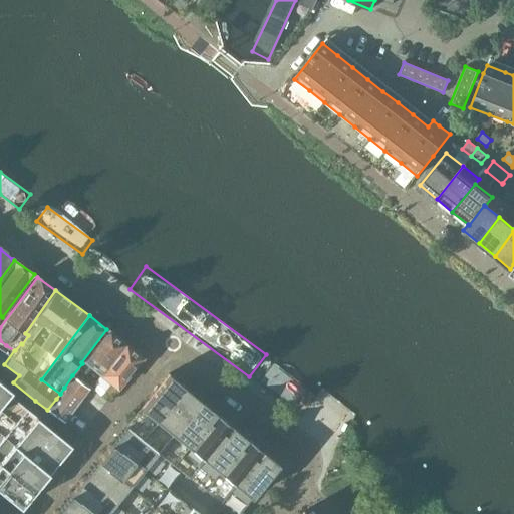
[(108,330),(74,374),(80,379),(90,366),(111,383),(101,396),(107,401),(143,357),(108,330)]
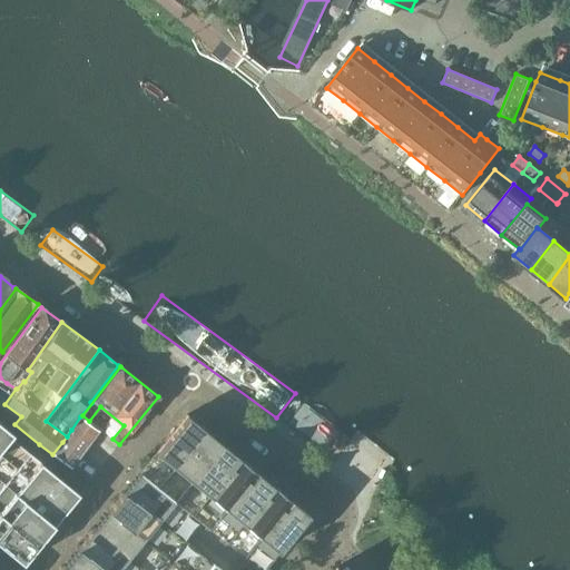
[(21,416),(5,404),(0,410),(0,413),(15,424),(21,416)]
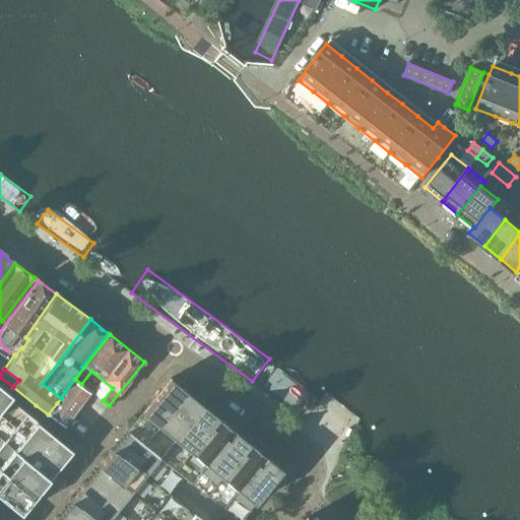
[(142,413),(158,426),(186,391),(171,378),(142,413)]
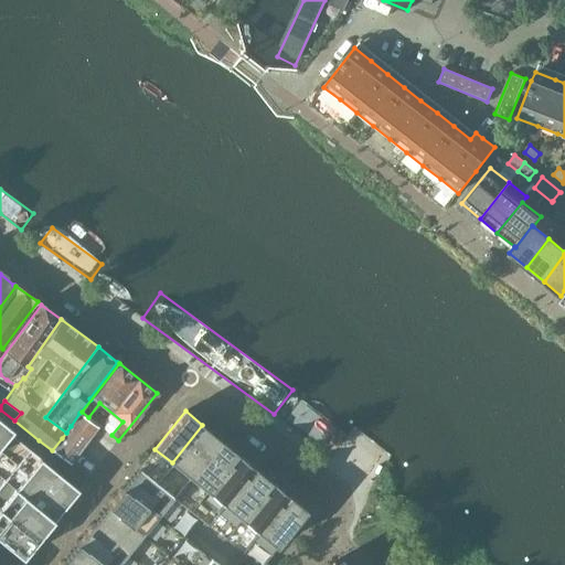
[(98,427),(80,413),(71,426),(88,439),(98,427)]
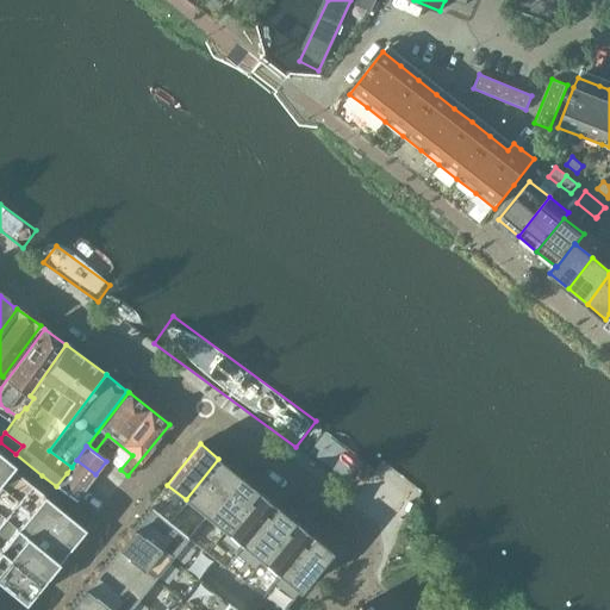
[(0,453),(0,483),(14,466),(0,453)]
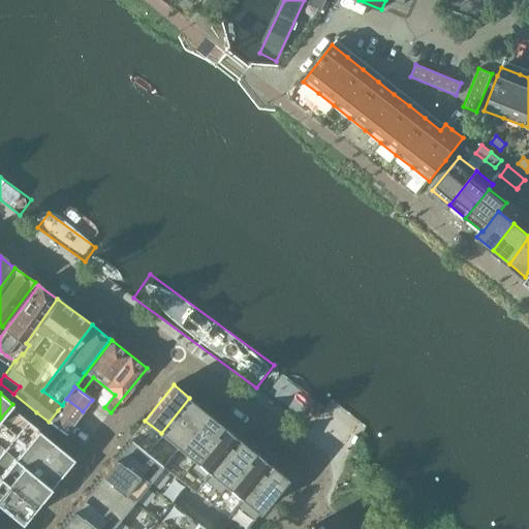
[(189,398),(161,433),(177,446),(206,411),(189,398)]
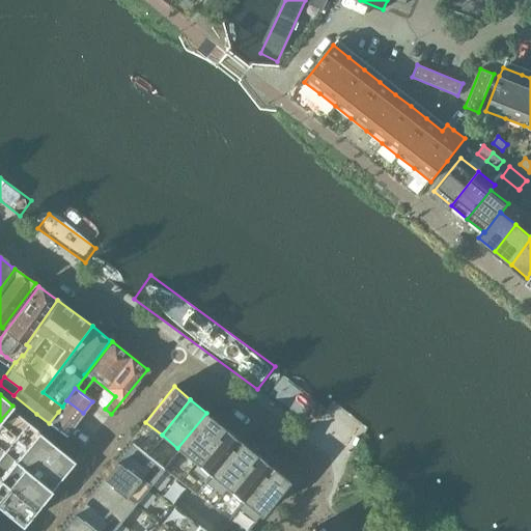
[(83,413),(66,400),(62,407),(58,412),(75,424),(83,413)]
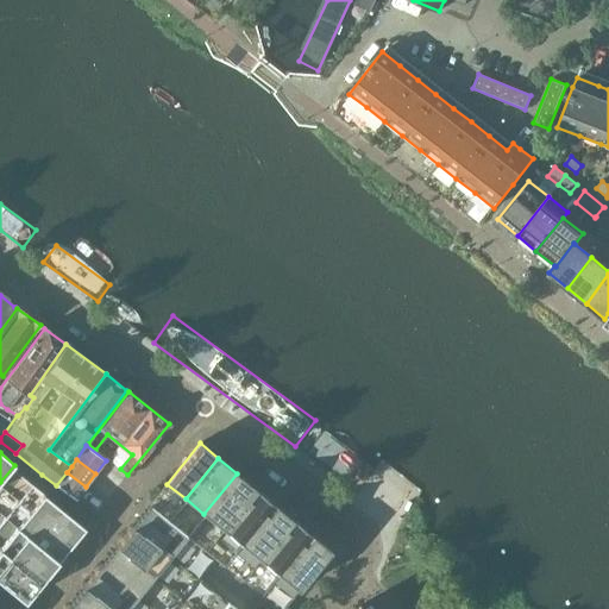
[(86,487),(67,472),(56,485),(76,501),(86,487)]
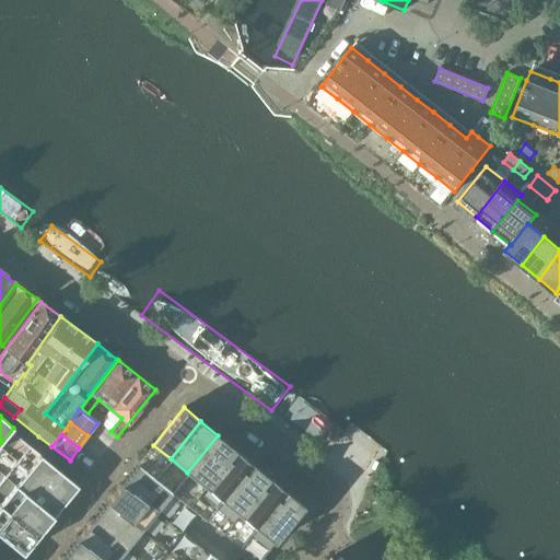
[(218,435),(187,473),(205,487),(235,450),(226,443),(220,438),(218,435)]
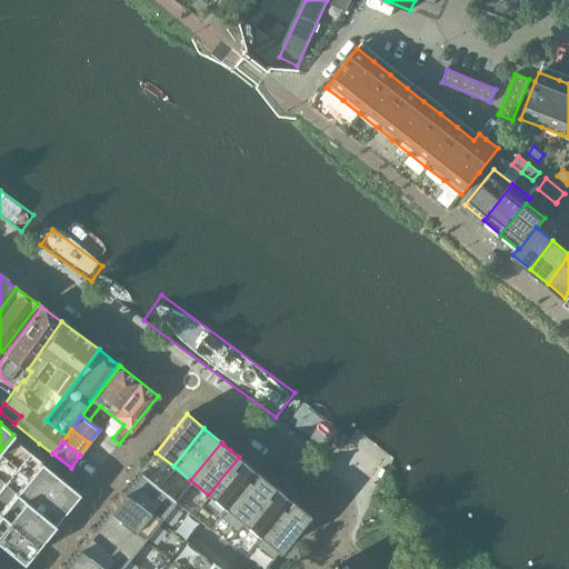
[(29,453),(17,469),(66,509),(83,487),(60,468),(56,475),(29,453)]
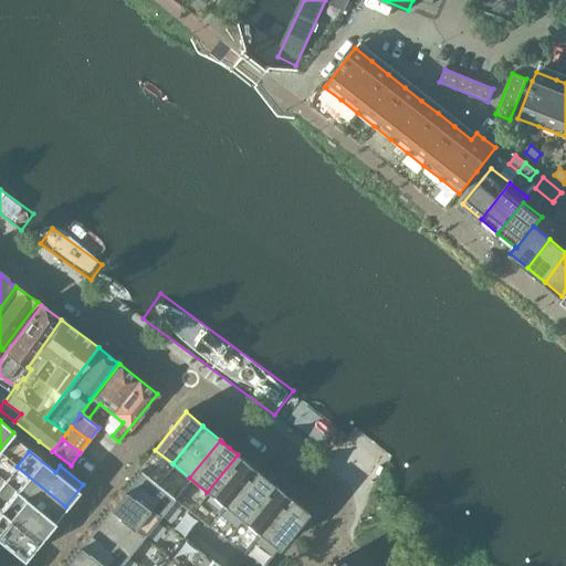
[(238,454),(207,492),(224,506),(255,469),(245,461),(238,454)]
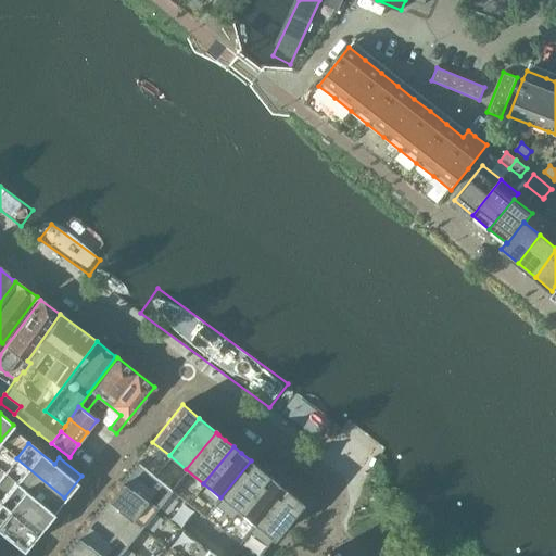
[(16,458),(4,474),(52,513),(64,497),(16,458)]
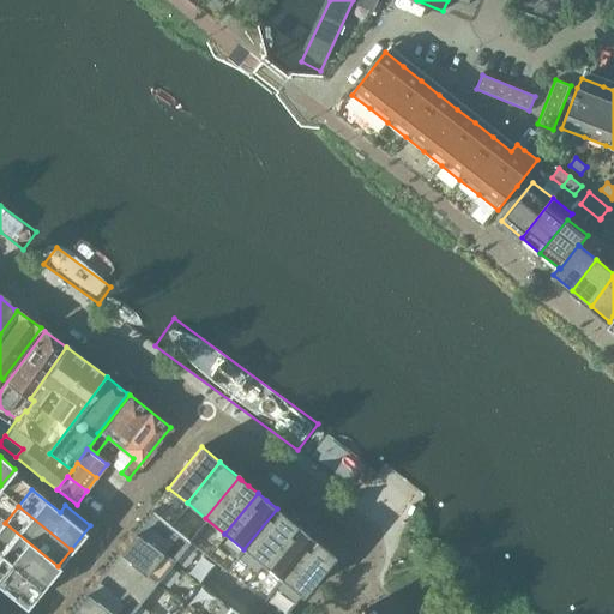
[(277,509),(244,549),(263,565),(295,523),(277,509)]
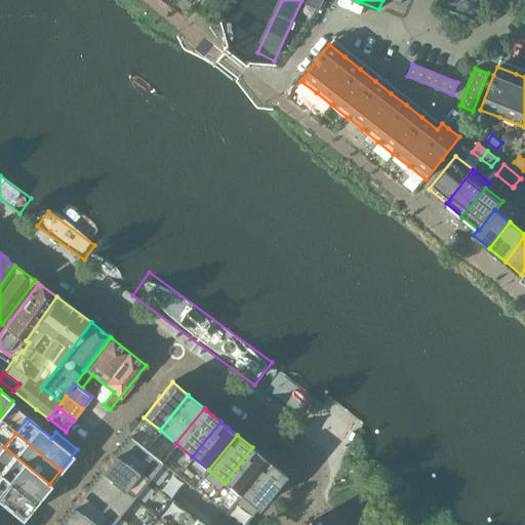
[(140,475),(155,457),(128,436),(114,453),(140,475)]
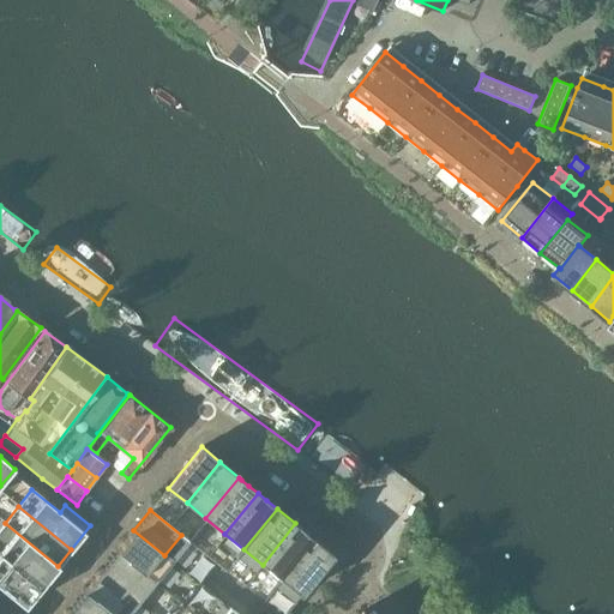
[(5,523),(0,528),(0,552),(41,585),(58,566),(5,523)]
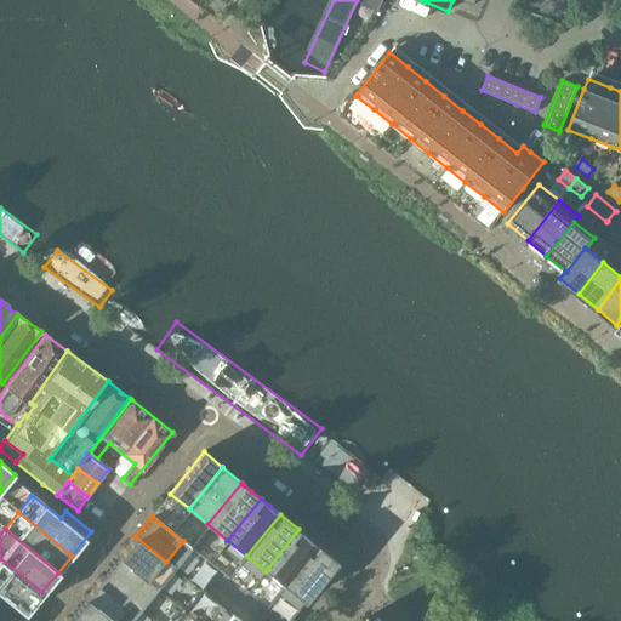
[(298,529),(266,571),(284,586),(318,545),(298,529)]
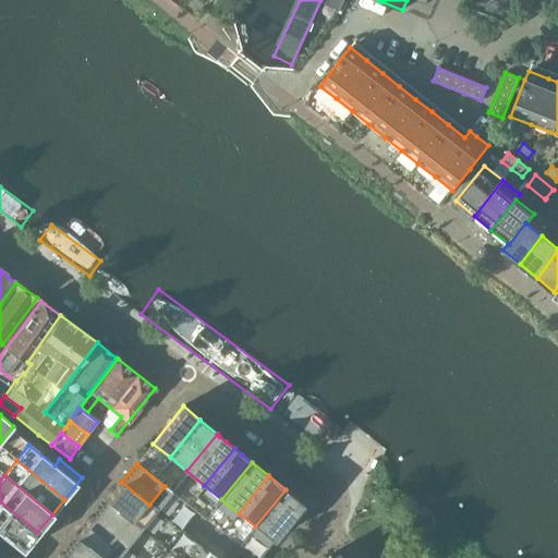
[(134,523),(149,505),(121,482),(107,500),(134,523)]
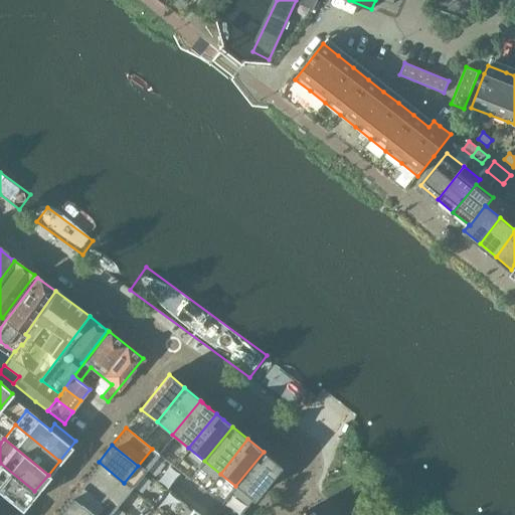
[(264,452),(235,486),(245,494),(244,496),(247,499),(249,497),(251,499),(280,465),(264,452)]
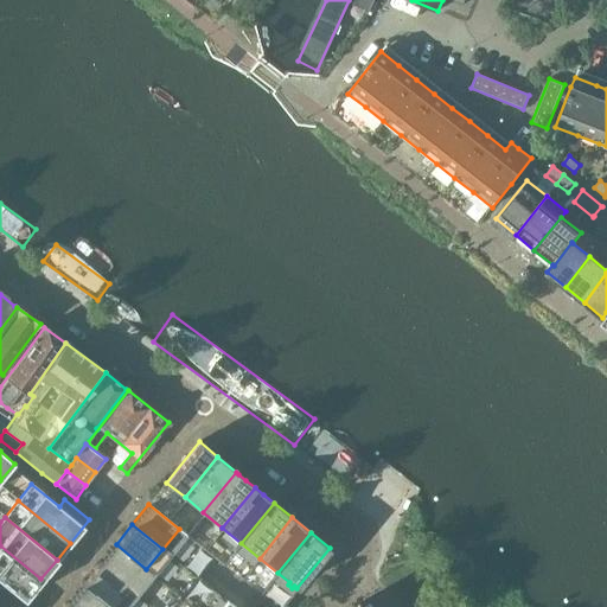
[(402,553),(413,549),(409,538),(398,542),(402,553)]
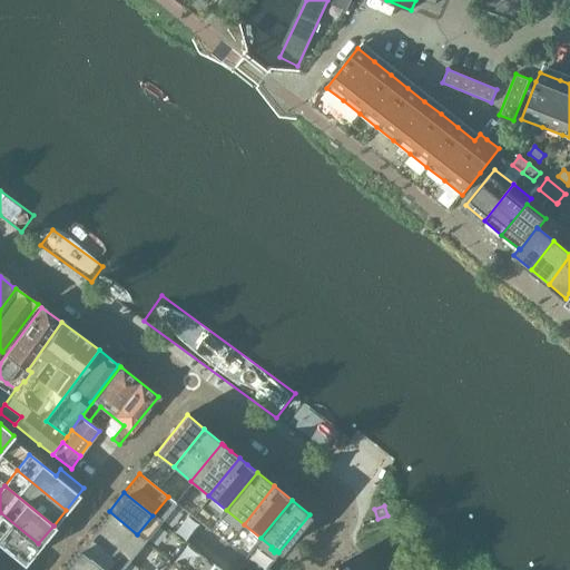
[(121,553),(137,534),(109,511),(94,530),(121,553)]
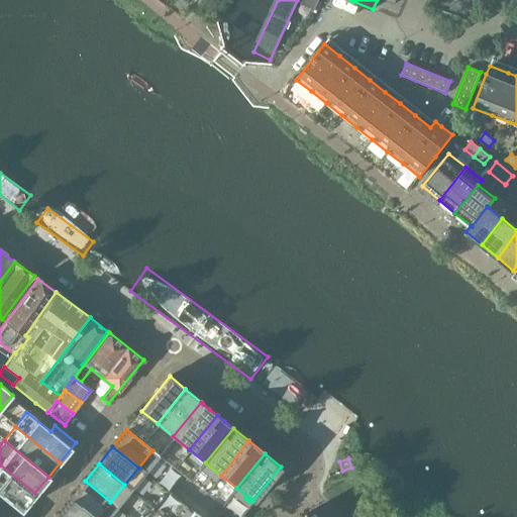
[(0,464),(0,494),(20,511),(34,493),(0,464)]
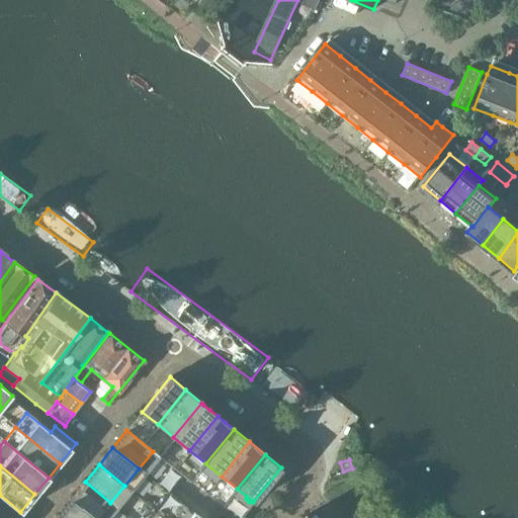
[(94,517),(97,517),(110,503),(85,482),(71,499),(94,517)]
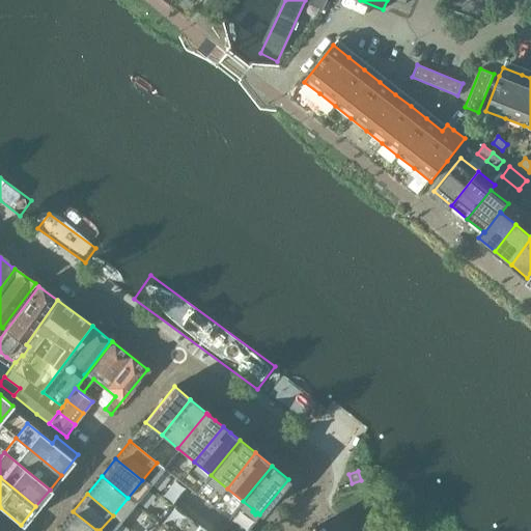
[(231,521),(241,529),(244,530),(246,530),(254,521),(241,509),(231,521)]
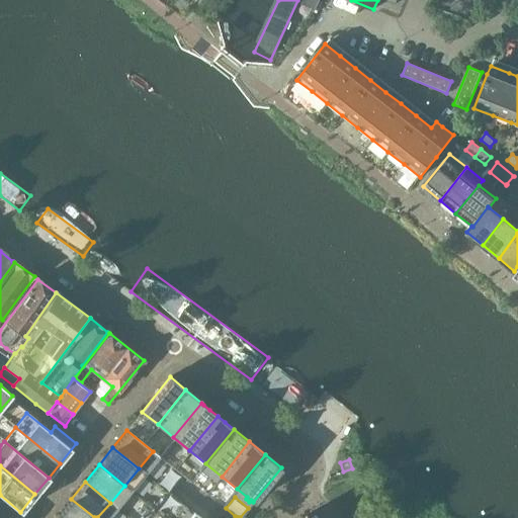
[(60,517),(94,517),(71,499),(57,516),(60,517)]
